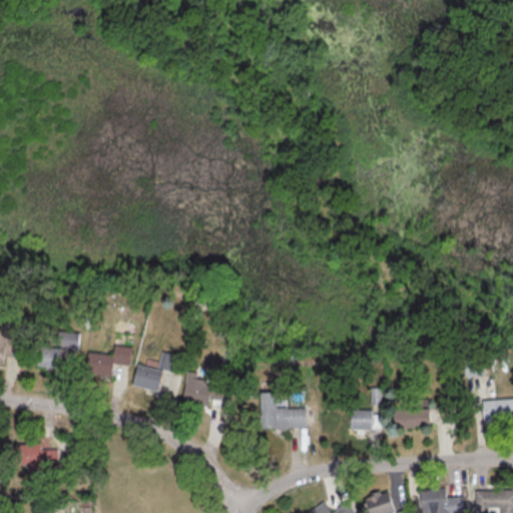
[(0,363),(1,364),(2,357),(21,358),(22,340),(5,339),(5,330),(0,329),(0,363)]
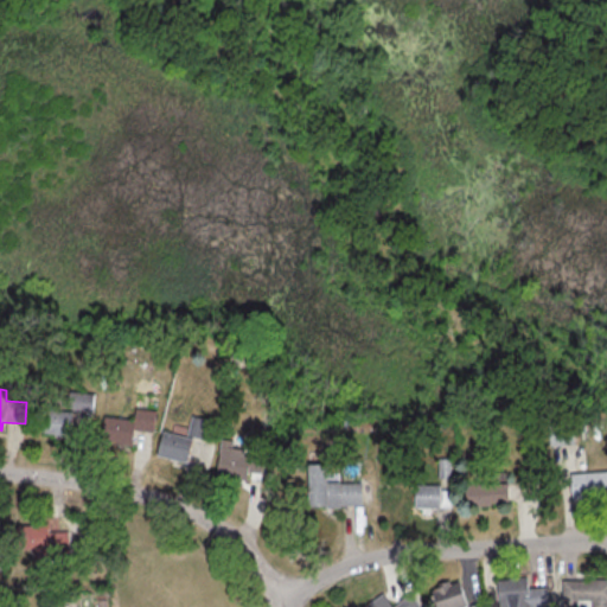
[(89,414),(94,397),(69,391),(65,409),(89,414)]
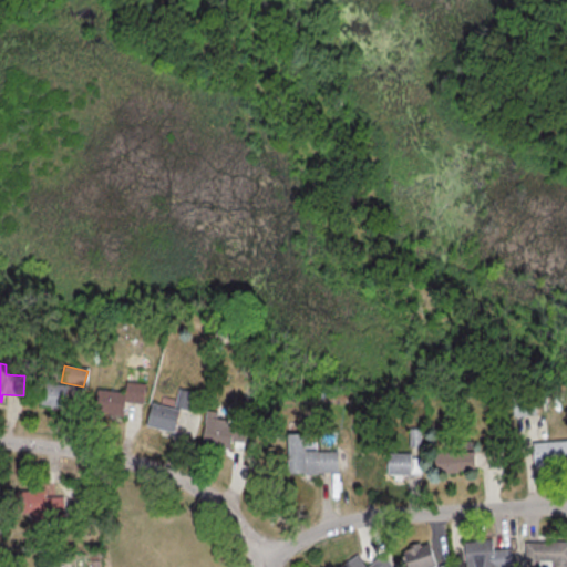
[(61,409),(65,388),(38,382),(33,404),(61,409)]
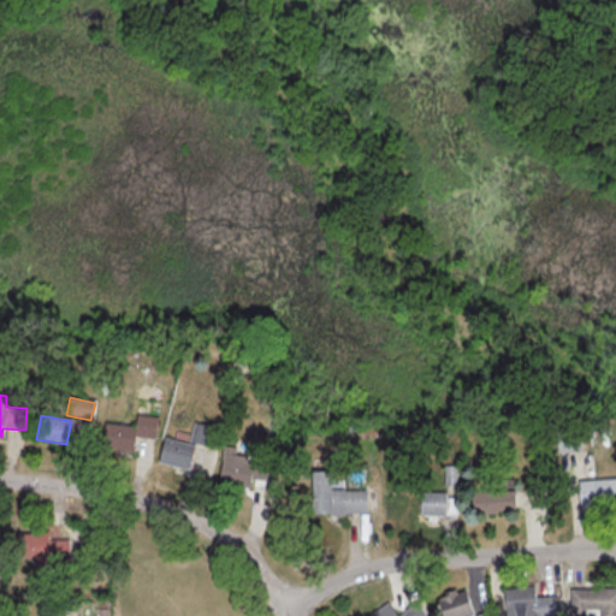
[(153,439),(155,418),(135,415),(134,427),(102,424),(99,449),(130,454),(132,437),(153,439)]
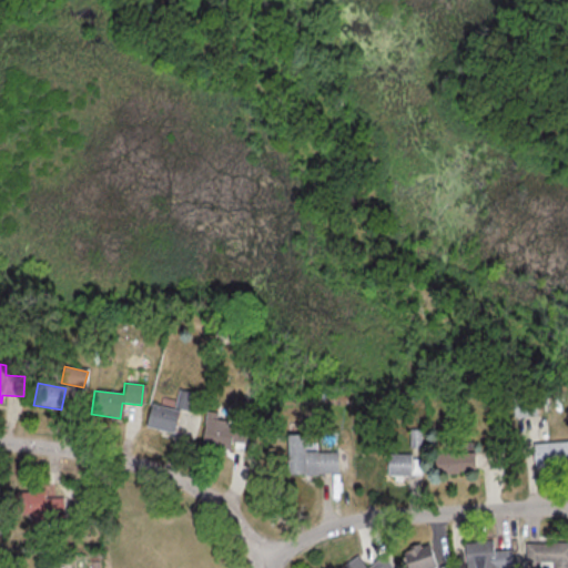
[(144,428),(173,434),(178,409),(193,412),(196,394),(178,391),(174,409),(149,405),(144,428)]
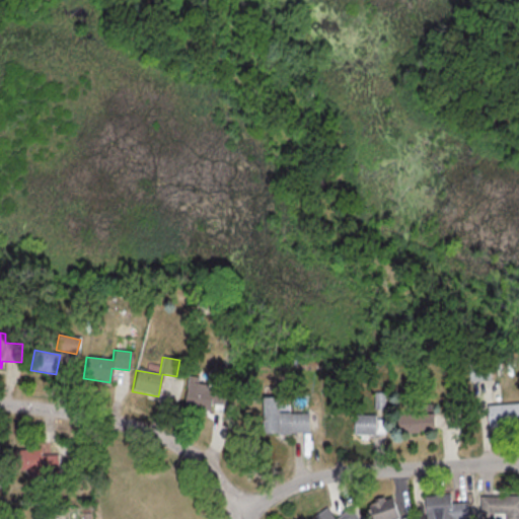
[(468,363),(468,379),(489,379),(489,363),(468,363)]
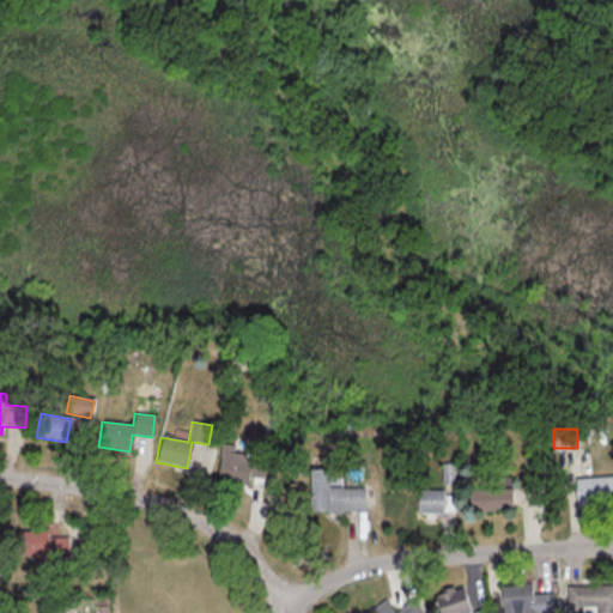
[(248,477),(262,478),(265,455),(232,451),(234,447),(222,445),(217,483),(247,485),(248,477)]
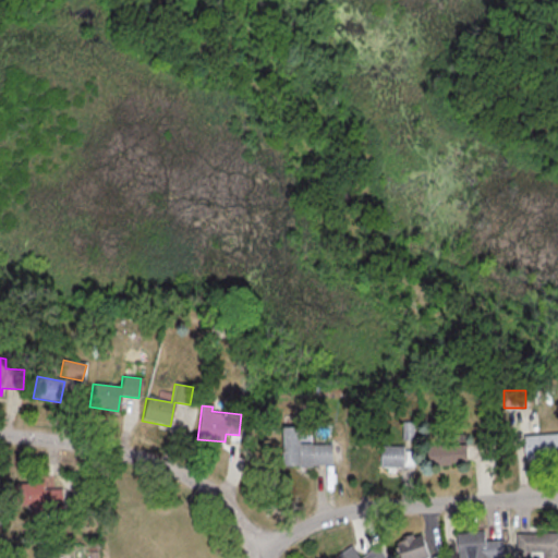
[(279,465),(331,465),(331,444),(299,444),(299,427),(279,427),(279,465)]
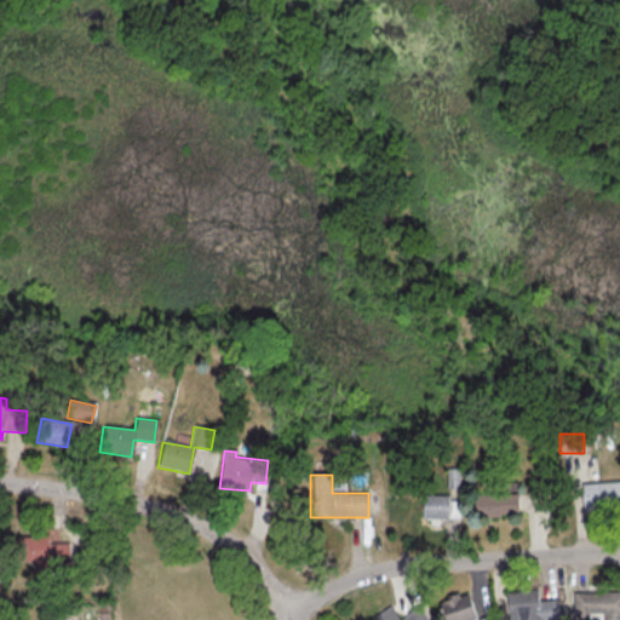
[(619,483),(581,483),(581,509),(619,509),(619,483)]
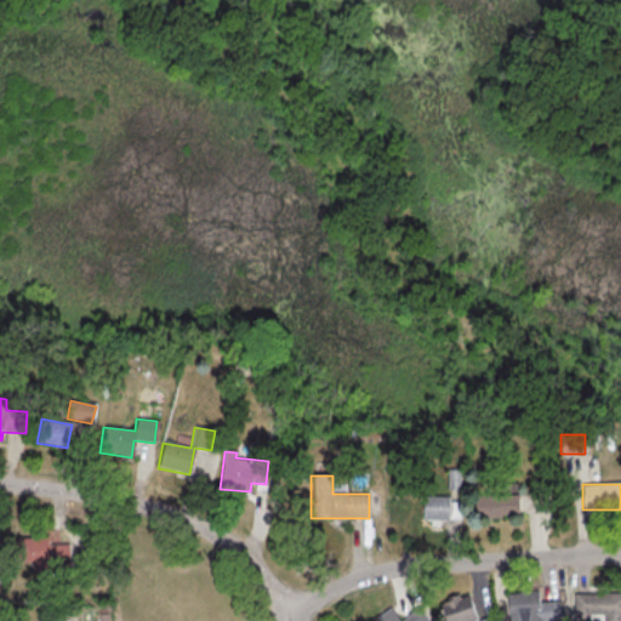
[(473,494),(473,518),(519,518),(519,494),(473,494)]
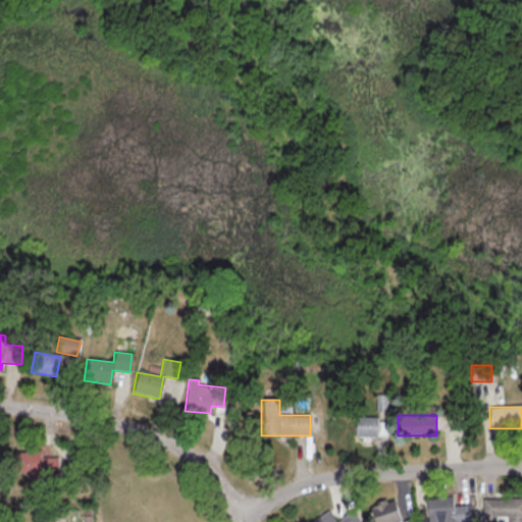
[(385,437),(385,417),(355,417),(355,437),(385,437)]
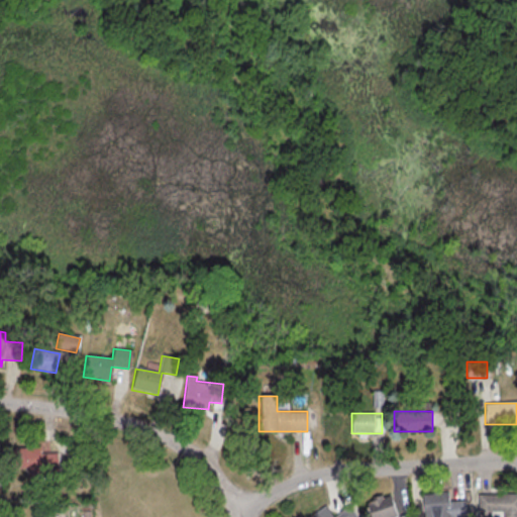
[(13,446),(13,471),(58,471),(58,452),(40,452),(40,446),(13,446)]
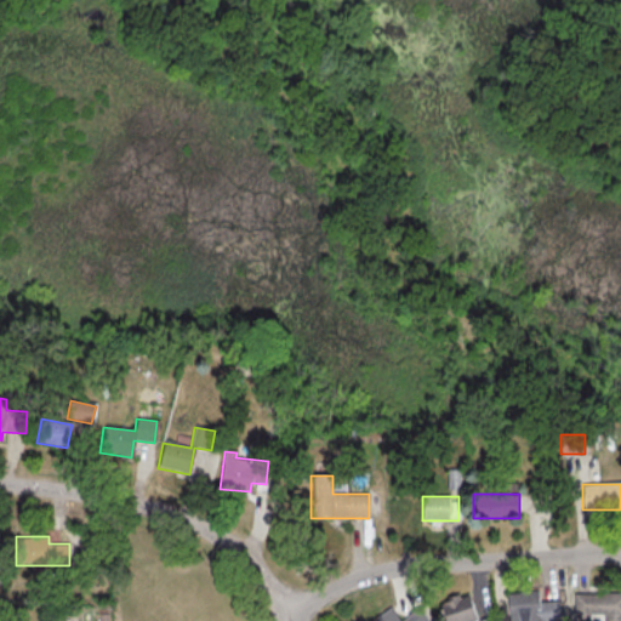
[(507,593),(508,620),(558,620),(558,600),(540,602),(539,591),(507,593)]
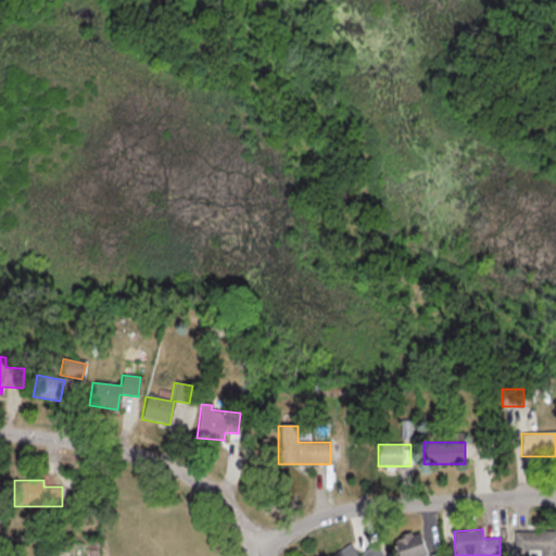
[(425,555),(417,531),(394,539),(399,555),(425,555)]
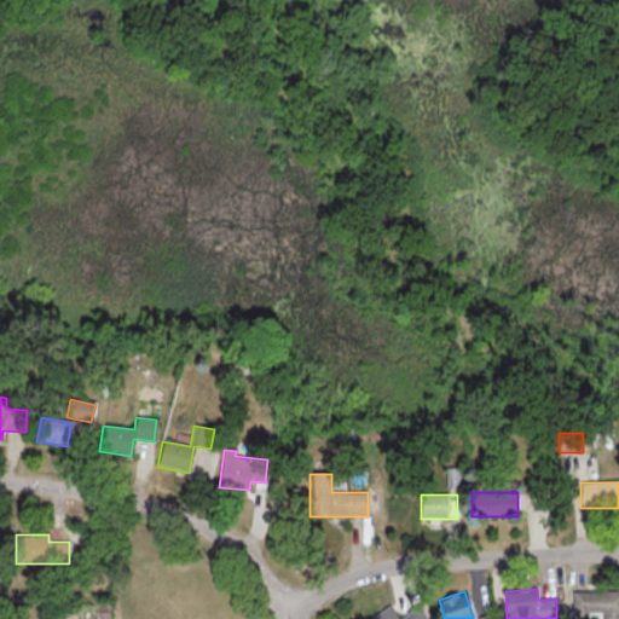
[(578,618),(618,618),(618,591),(579,591),(578,618)]
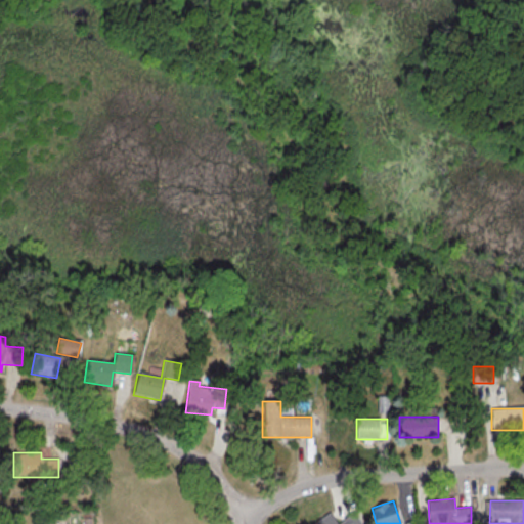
[(356,523),(354,520),(348,523),(337,523),(330,514),(315,523),(356,523)]
